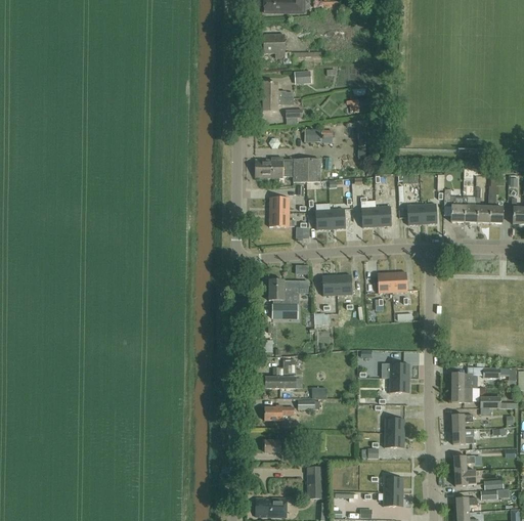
[(264,0),(265,10),(304,11),(304,0),(264,0)]
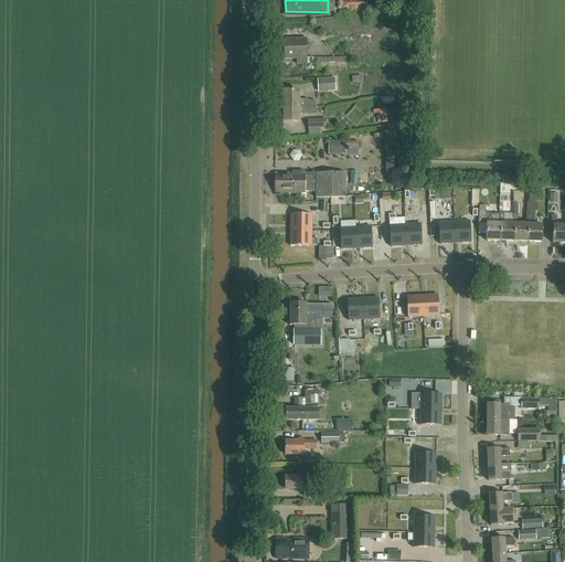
[(304,61),(304,66),(327,67),(327,71),(339,71),(339,66),(345,66),(345,55),(307,55),(307,35),(286,35),(285,55),(298,55),(298,61),(304,61)]
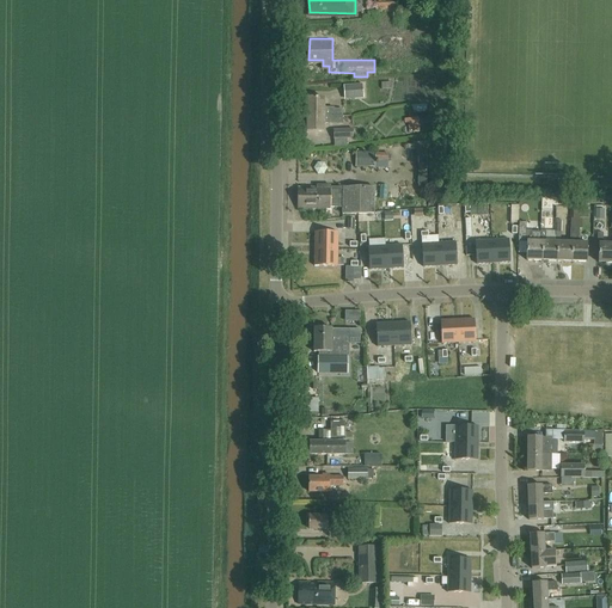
[(365,96),(363,81),(346,83),(347,97),(365,96)]
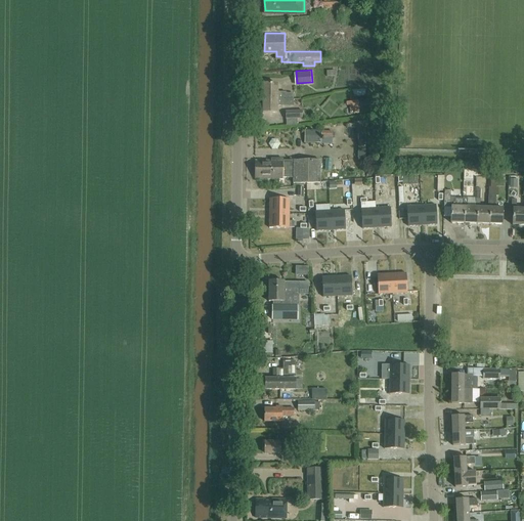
[(264,81),(263,95),(294,92),(294,91),(286,91),(286,90),(277,90),(278,82),(264,81)]
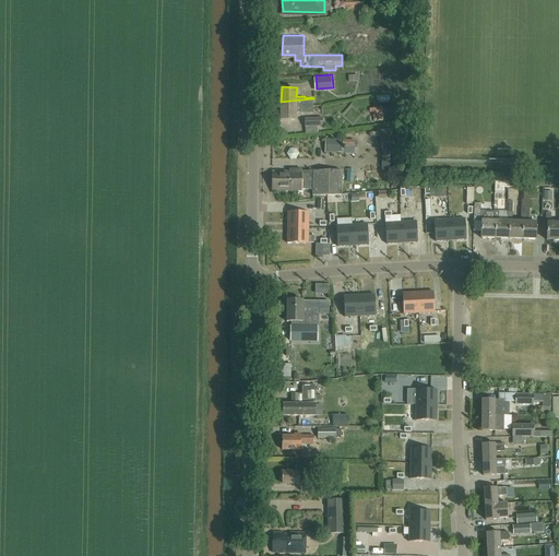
[(313,98),(281,102),(281,117),(296,117),(296,108),(313,108),(313,98)]
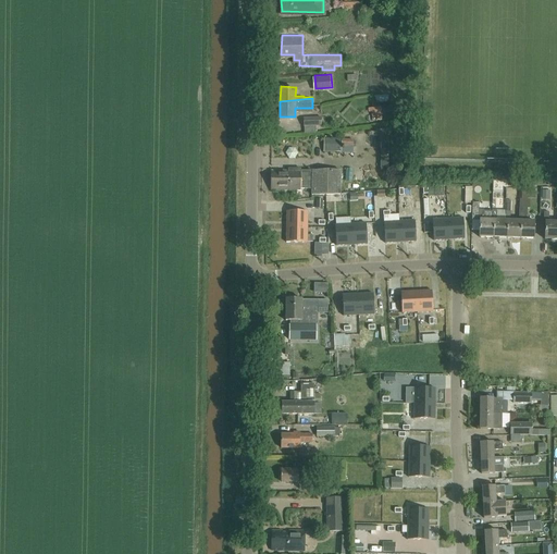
[(372,109),(376,120),(387,117),(383,106),(372,109)]
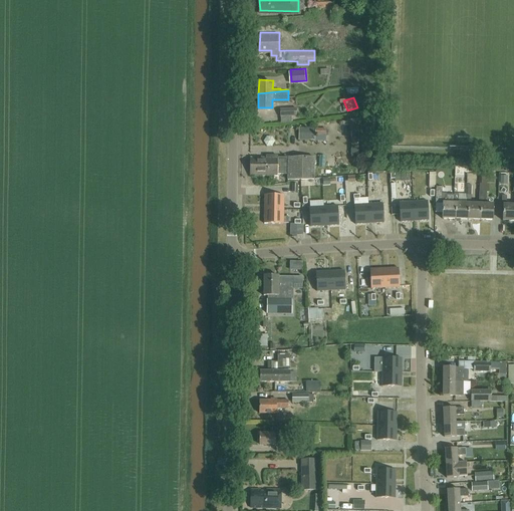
[(297,114),(297,105),(281,105),(281,114),(297,114)]
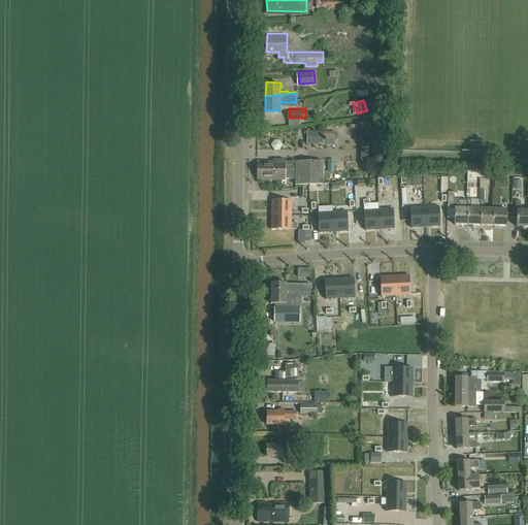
[(324,129),(307,128),(307,140),(324,141),(324,129)]
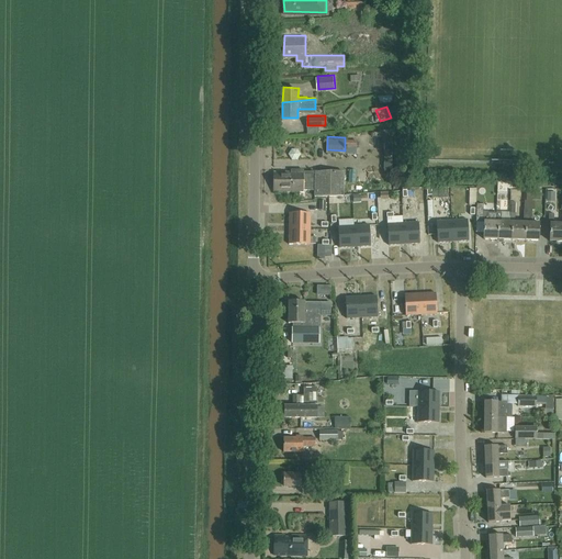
[(343,193),(343,185),(343,169),(315,170),(273,170),(273,189),(304,189),(304,187),(315,188),(315,193),(343,193)]
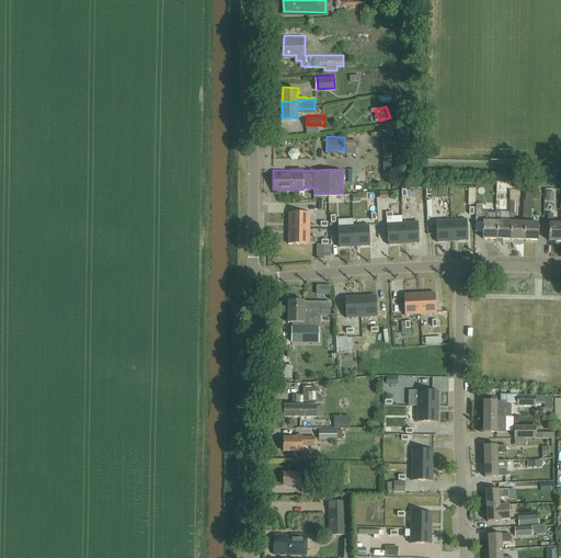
[(540,197),(539,188),(526,188),(526,197),(540,197)]
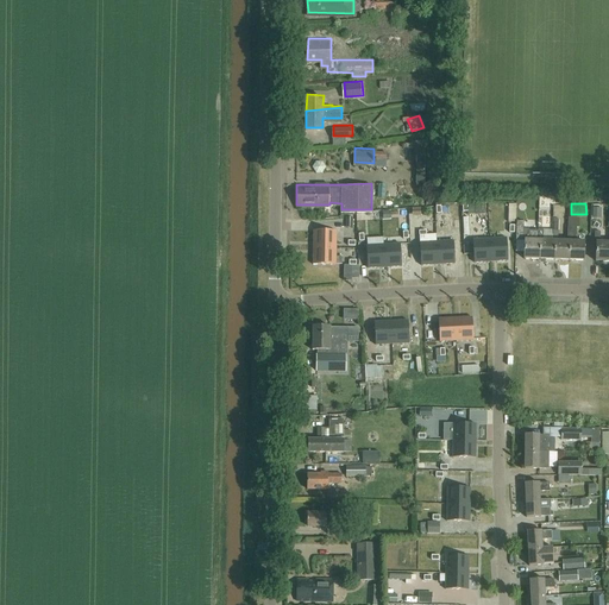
[(567,224),(567,238),(569,238),(569,257),(584,258),(584,239),(576,238),(576,225),(567,224)]
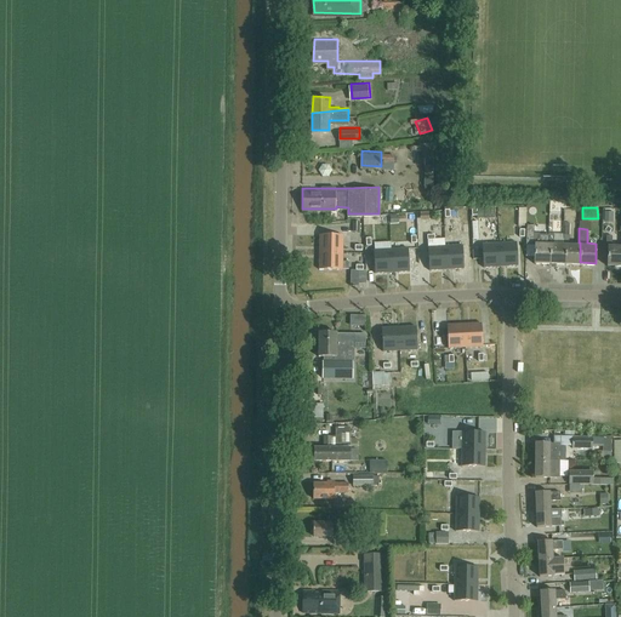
[(534,261),(550,262),(551,243),(548,243),(539,241),(539,230),(534,230),(533,243),(535,243),(534,261)]
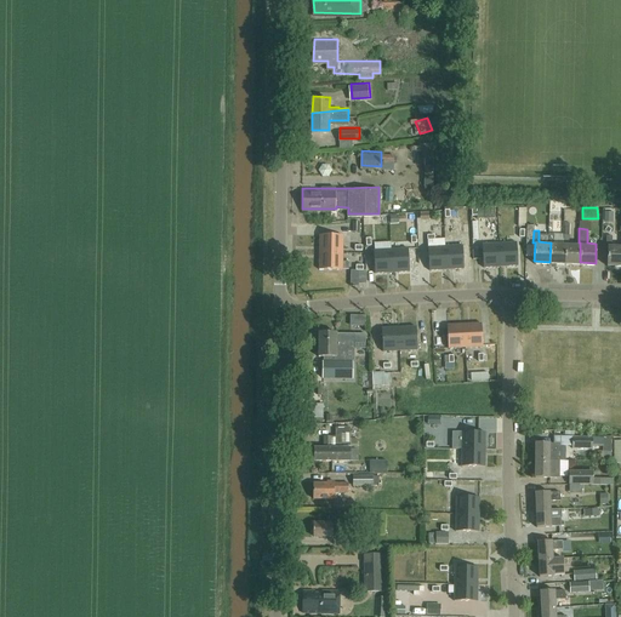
[(550,262),(565,262),(565,243),(563,243),(553,243),(554,232),(548,232),(548,243),(551,243),(550,262)]
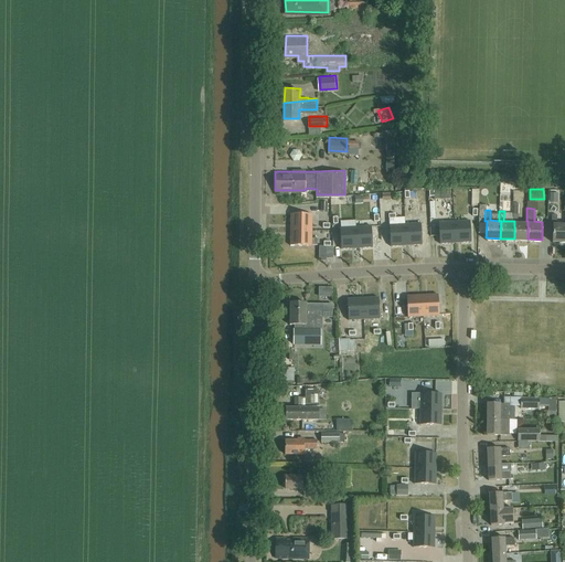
[(514,239),(528,239),(528,221),(526,221),(518,221),(518,211),(512,211),(512,221),(514,221),(514,239)]
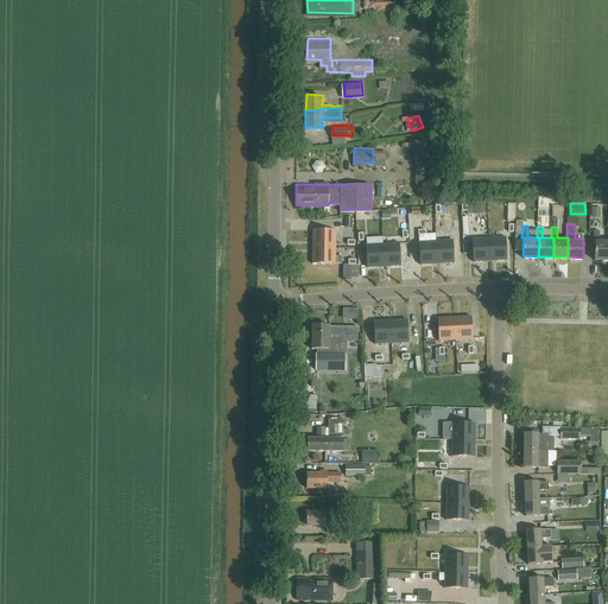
[(314,228),(312,245),(335,245),(336,228),(314,228)]
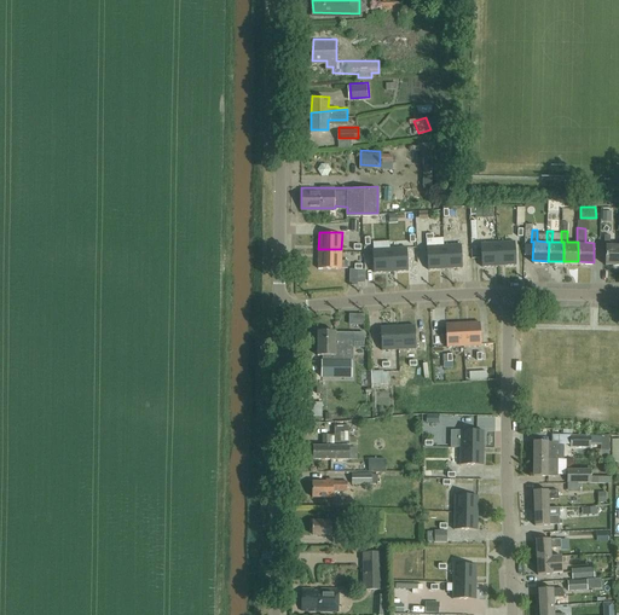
[(618,243),(609,243),(611,232),(605,232),(605,243),(606,244),(606,262),(618,262),(618,243)]
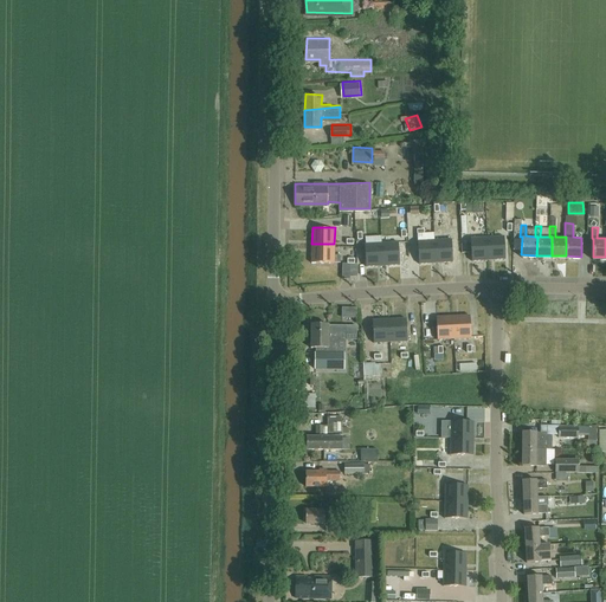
[(488,234),(470,235),(472,258),(489,257),(488,234)]
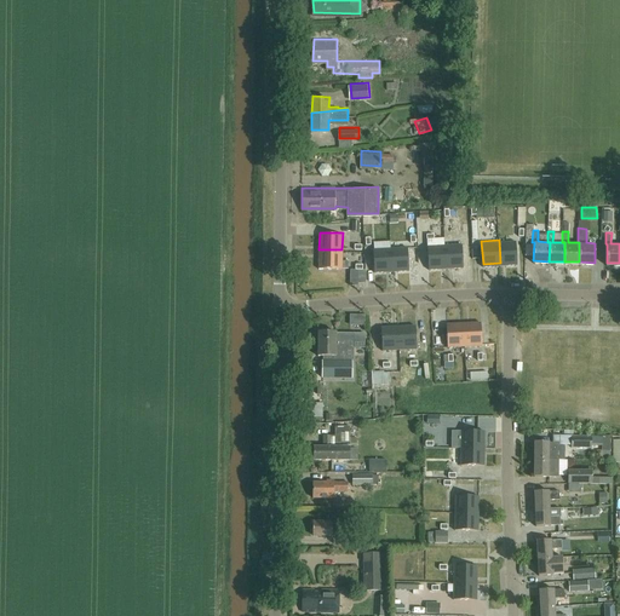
[(516,240),(499,240),(500,263),(517,263),(516,240)]
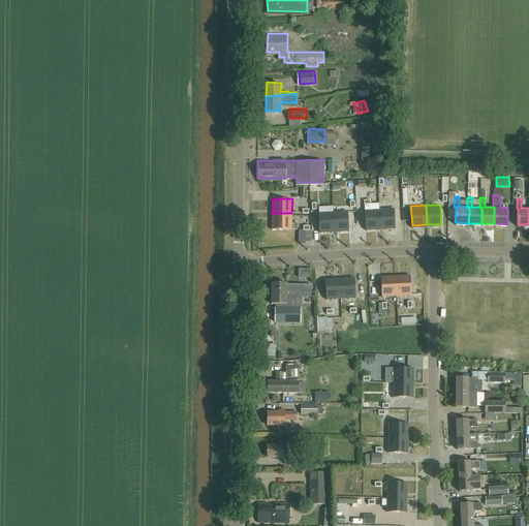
[(394,207),(379,208),(380,227),(395,226),(394,207)]
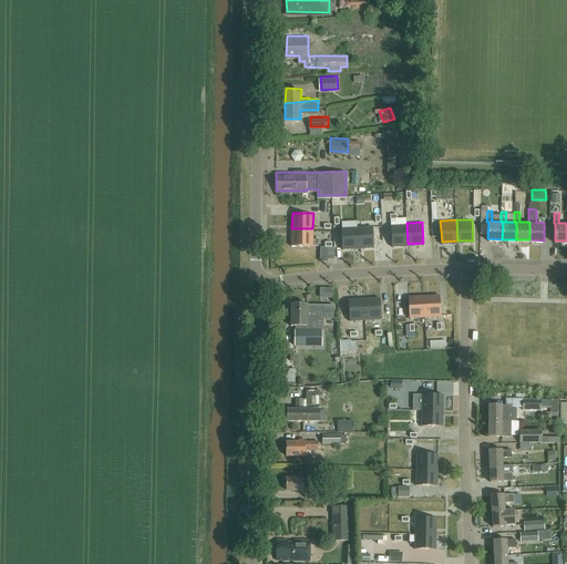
[(406,223),(391,224),(392,245),(408,244),(406,223)]
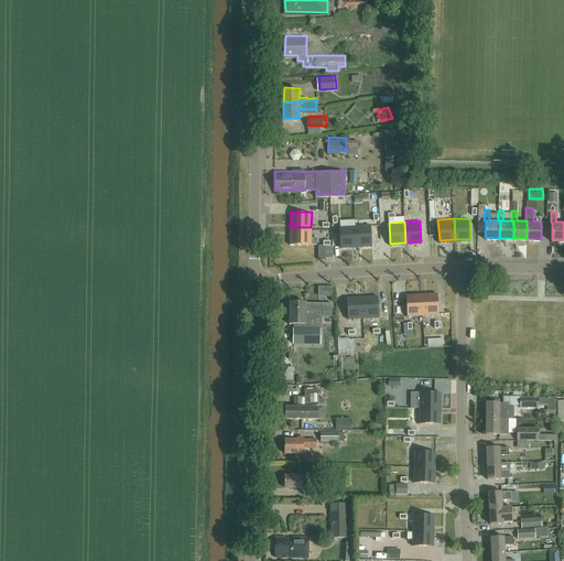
[(355,224),(339,225),(340,246),(356,245),(355,224)]
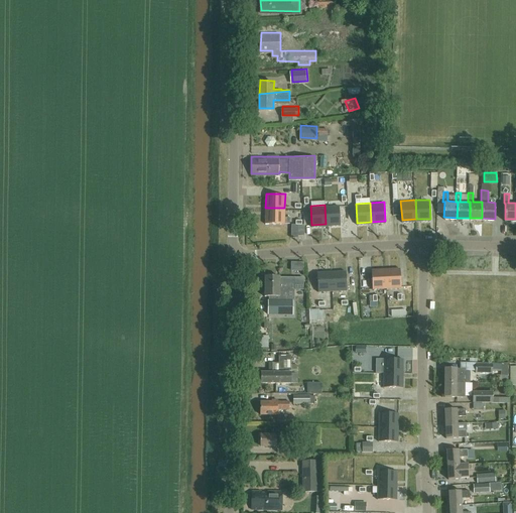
[(340,205),(325,205),(326,224),(341,224),(340,205)]
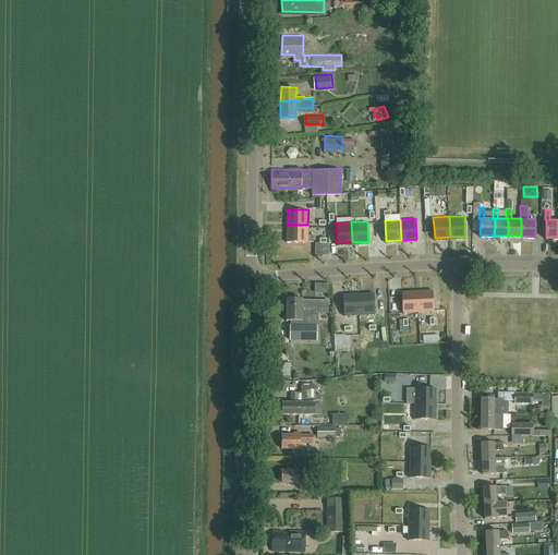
[(307,232),(307,225),(287,225),(287,240),(307,240),(314,240),(314,232),(307,232)]
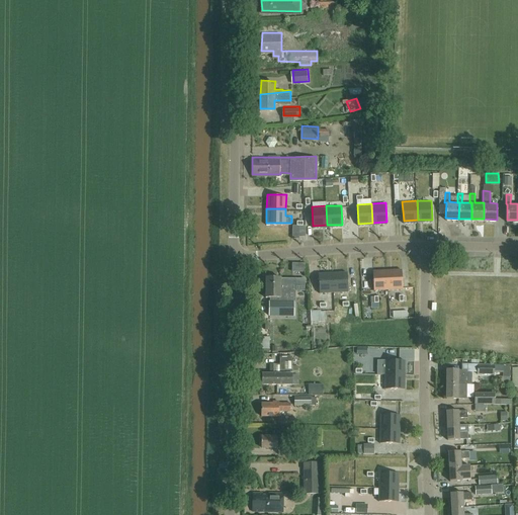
[(402,267),(387,268),(389,287),(403,287),(402,267)]
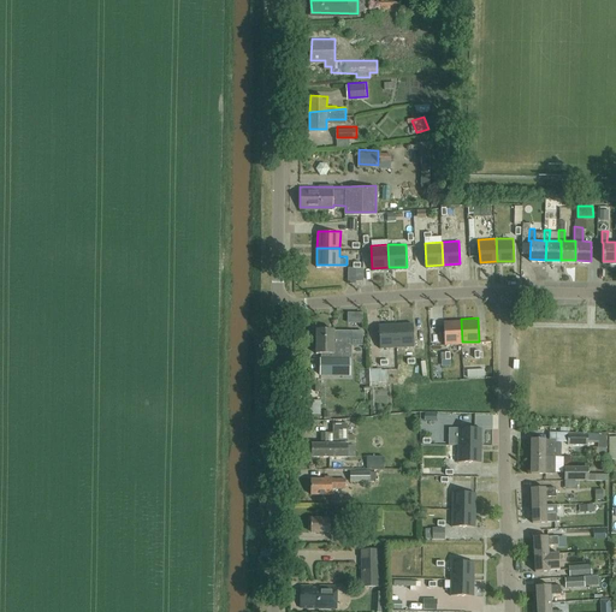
[(461,319),(444,320),(445,343),(452,342),(457,342),(462,342),(461,319)]
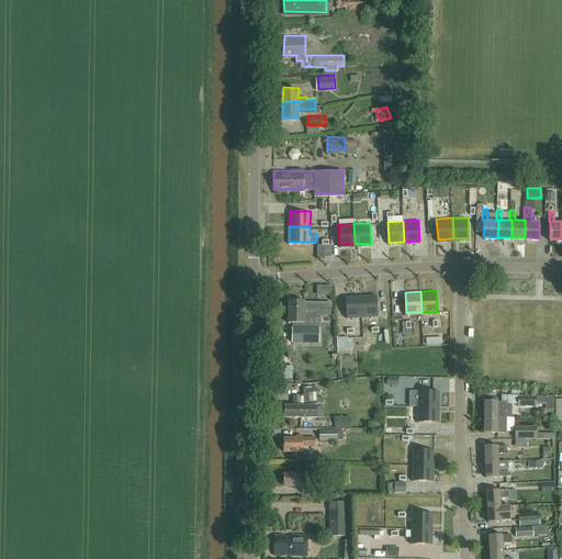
[(377,293),(361,294),(362,315),(378,314),(377,293)]
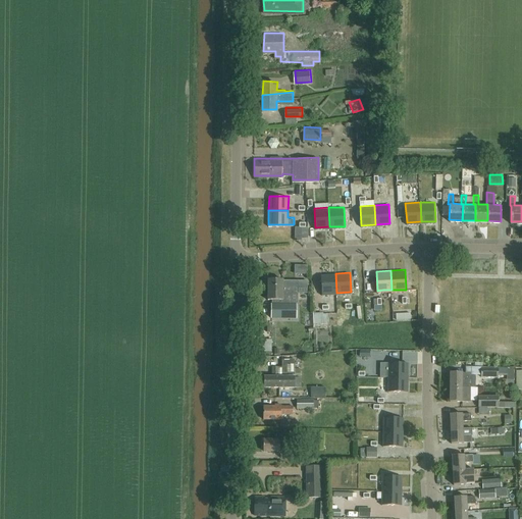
[(335,273),(321,273),(322,293),(336,293),(335,273)]
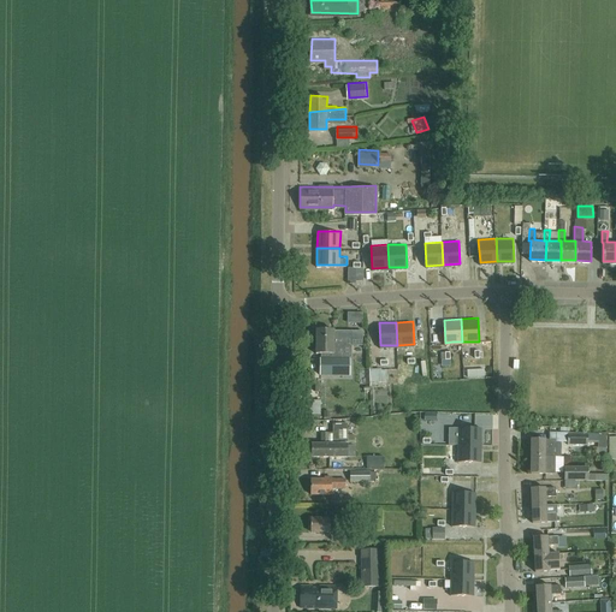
[(335,328),(335,327),(315,327),(315,351),(321,351),(321,356),(320,356),(320,373),(349,373),(350,357),(350,340),(351,340),(351,328),(335,328)]
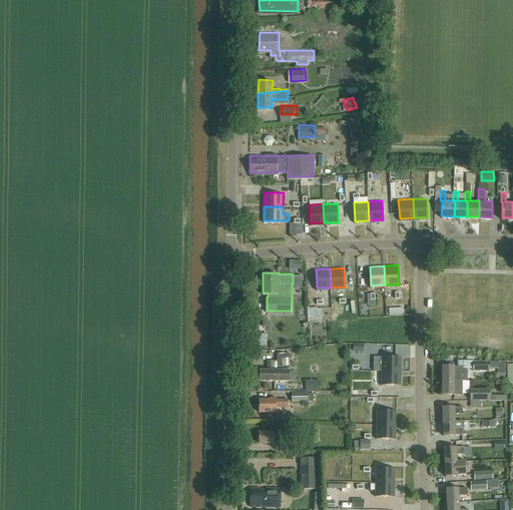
[(360,296),(361,290),(352,289),(353,286),(350,286),(350,295),(360,296)]
